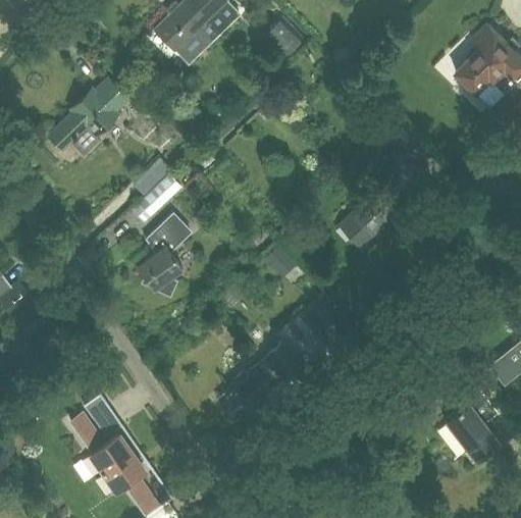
[(183,0),(153,29),(191,64),(241,15),(225,0),(183,0)]
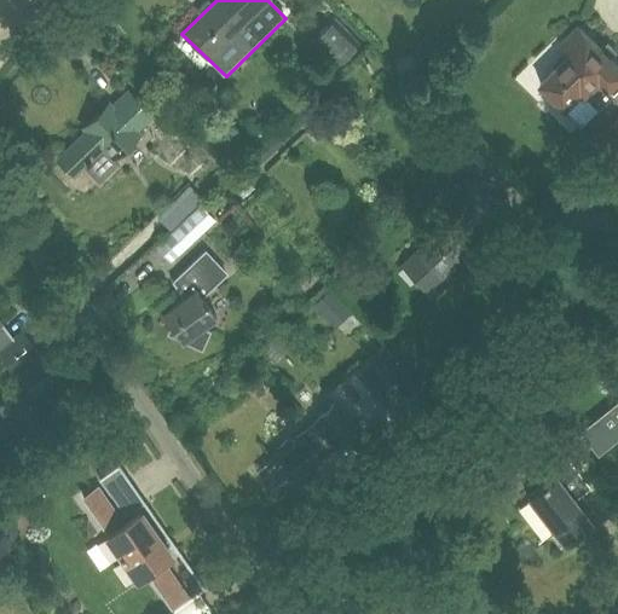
[(362,47),(336,21),(317,40),(344,65),(362,47)]
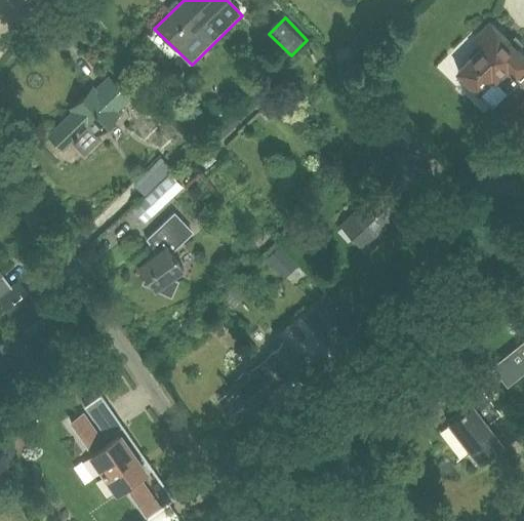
[(472,59),(457,74),(479,94),(492,81),(508,95),(523,78),(523,58),(489,26),(476,39),(481,44),(469,57),(472,59)]
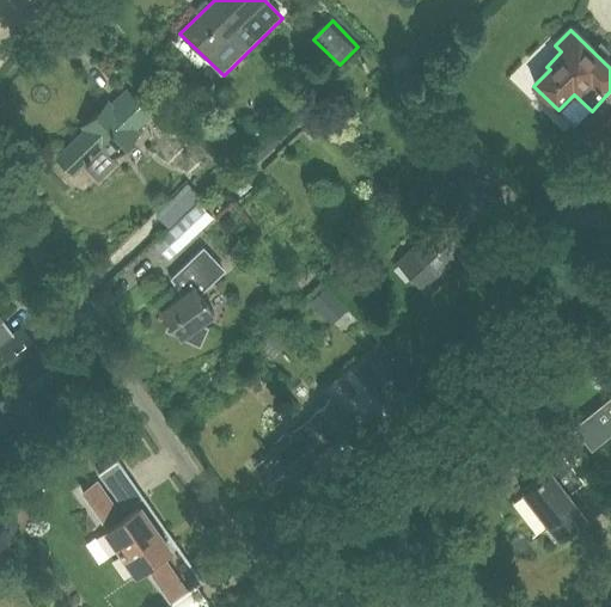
[(127,92),(111,106),(109,103),(92,120),(96,123),(57,159),(74,176),(83,167),(98,184),(118,166),(112,159),(139,134),(135,130),(150,117),(127,92)]
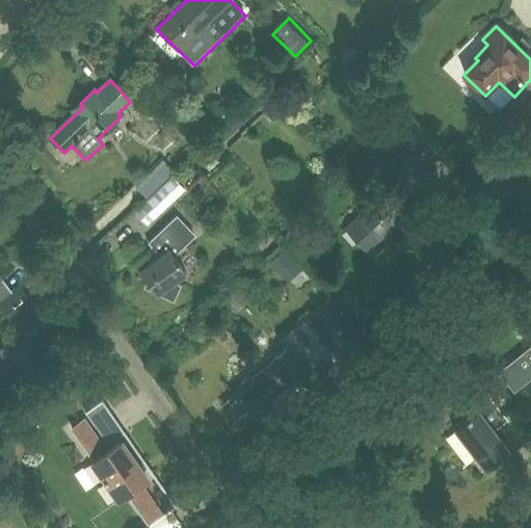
[(530,104),(512,124),(527,138),(530,135),(530,104)]
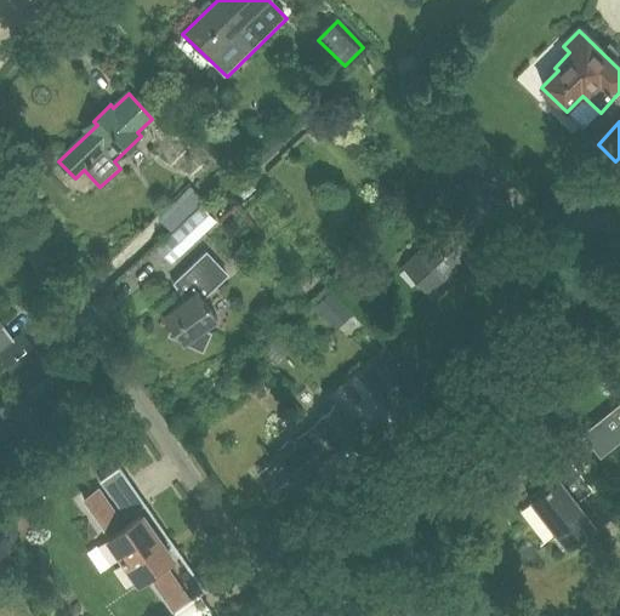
[(580,174),(575,171),(572,172),(568,175),(567,180),(567,183),(570,187),(574,188),(579,188),(581,184),(584,181),(582,176),(580,174)]
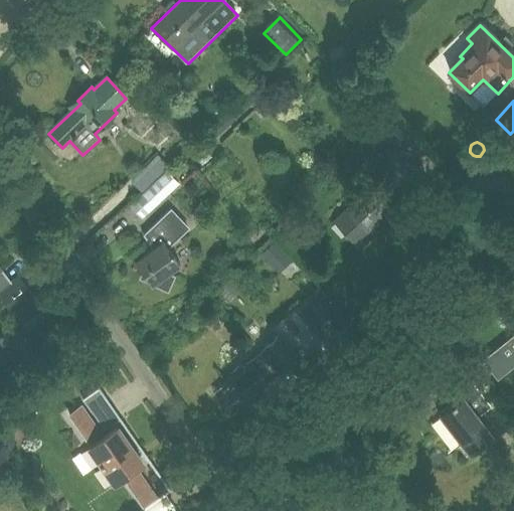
[(422,173),(395,145),(375,165),(401,193),(422,173)]
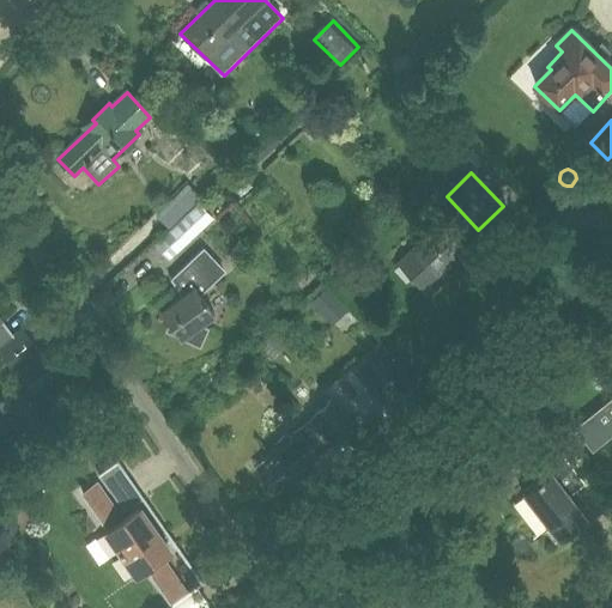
[(156,219),(168,231),(200,200),(188,187),(156,219)]
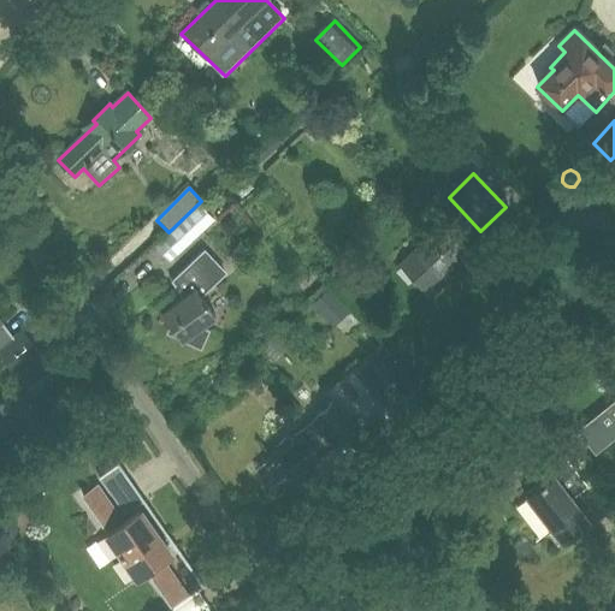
[(199,207),(155,248),(171,265),(214,224),(199,207)]
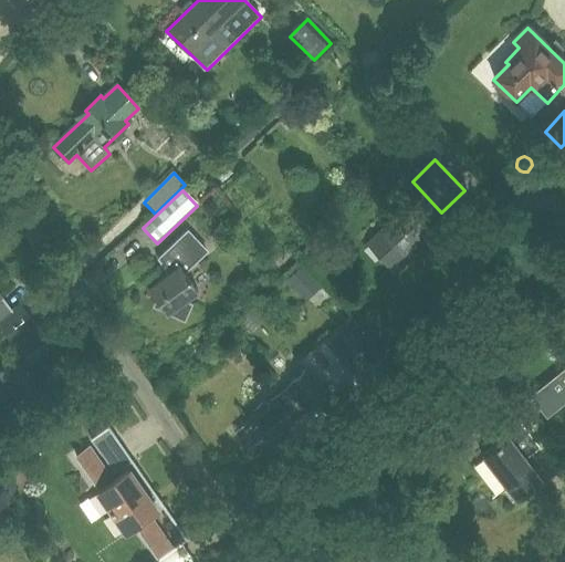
[(439,221),(437,224),(415,200),(367,245),(391,271),(403,260),(400,258),(425,235),(440,252),(454,239),(439,221)]
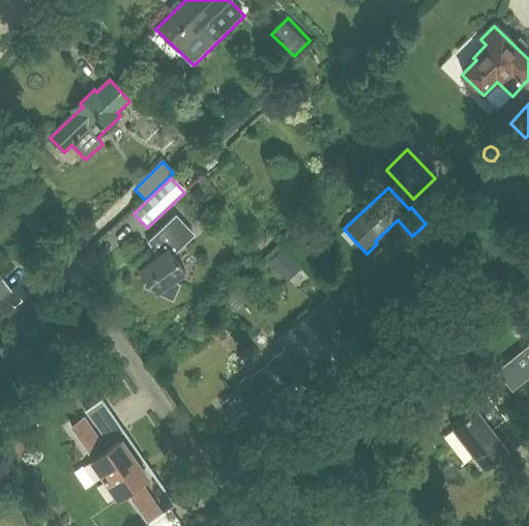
[(156,257),(138,270),(147,283),(144,291),(173,304),(181,287),(172,283),(184,274),(173,258),(196,237),(176,217),(148,244),(149,246),(156,257)]
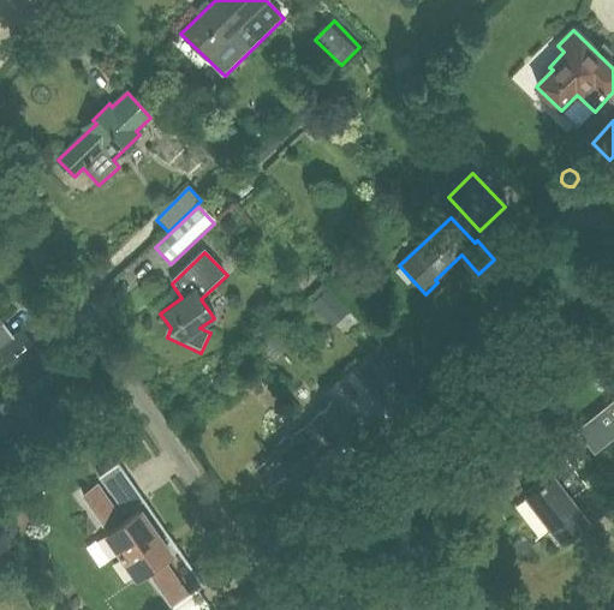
[(0,356),(15,375),(40,356),(22,333),(13,339),(0,321),(0,356)]
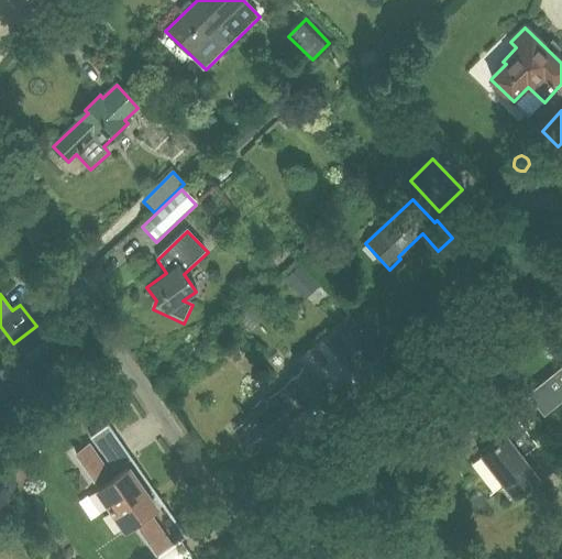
[(253,306),(238,324),(249,335),(265,317),(253,306)]
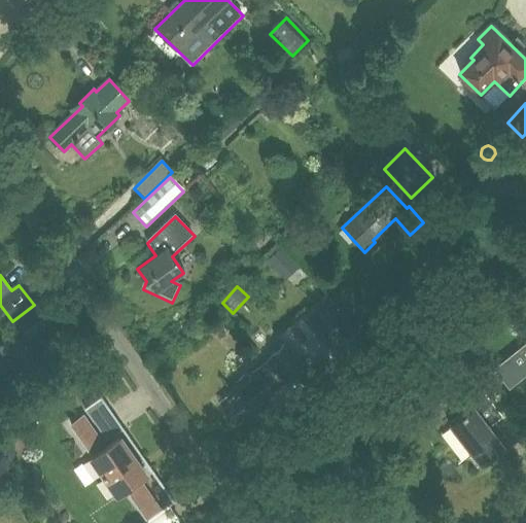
[(307,323),(331,349),(355,326),(331,301),(307,323)]
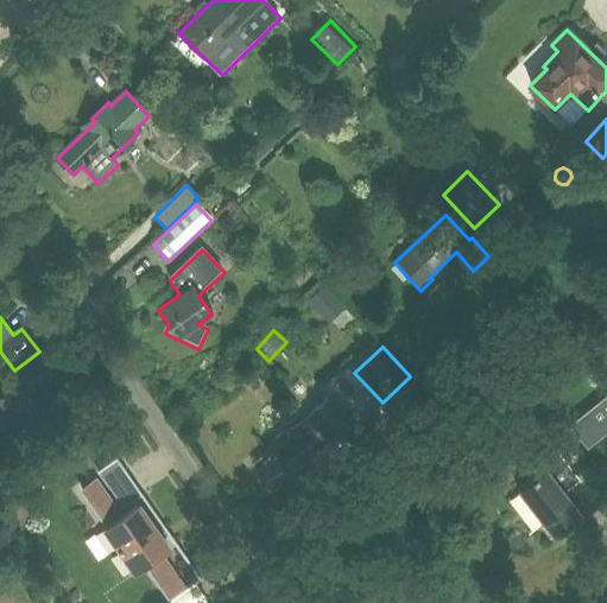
[(606,397),(568,427),(586,450),(606,433),(606,397)]
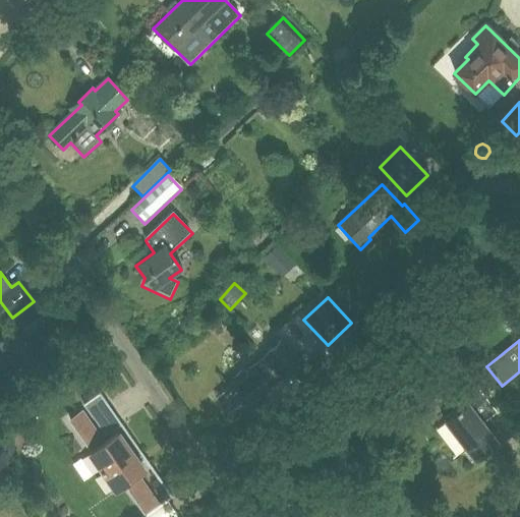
[(302,366),(282,343),(271,353),(273,355),(258,367),(275,386),(288,374),(291,377),(302,366)]
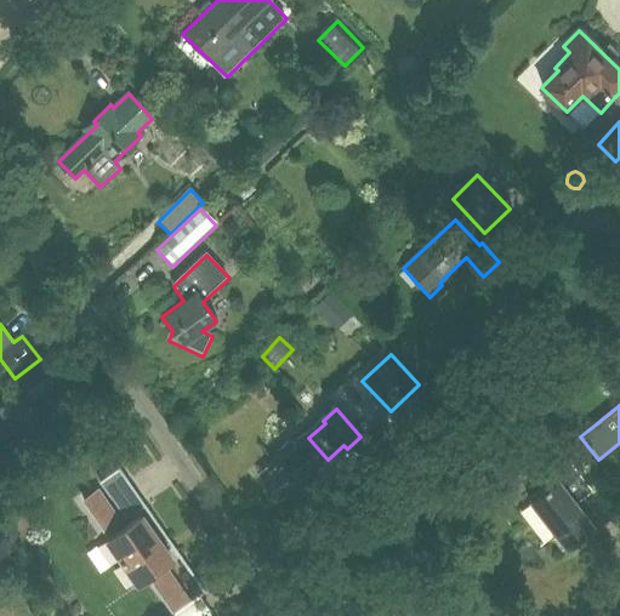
[(547,437),(519,458),(545,492),(530,505),(566,549),(592,528),(558,484),(574,471),(547,437)]
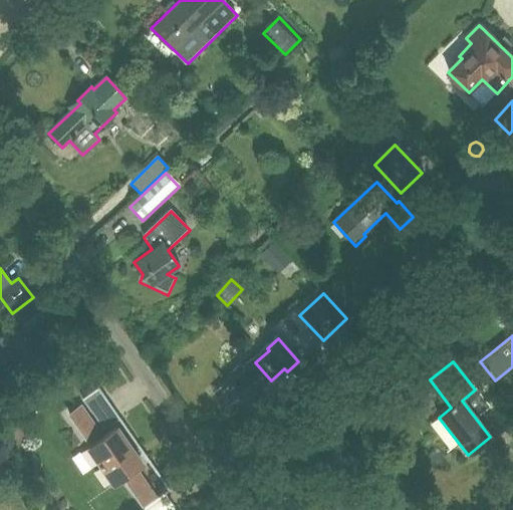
[(249,362),(240,370),(238,368),(225,380),(227,383),(216,394),(234,414),(258,391),(256,388),(264,379),(249,362)]
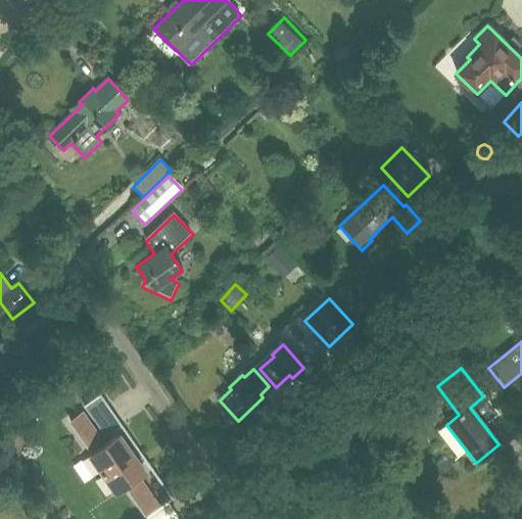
[(100,396),(85,408),(93,420),(108,409),(100,396)]
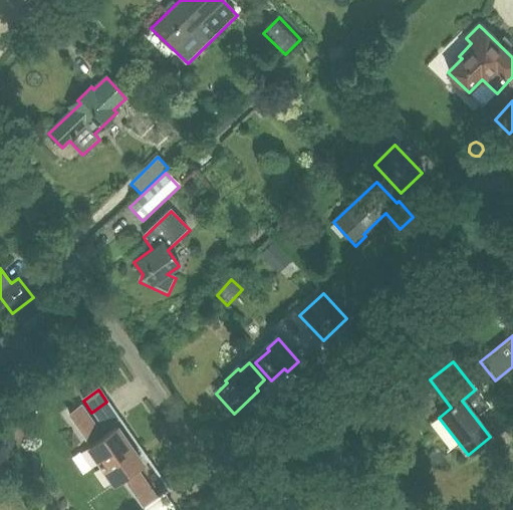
[(103,436),(83,407),(67,418),(88,448),(85,450),(113,488),(122,481),(142,509),(158,498),(138,471),(146,465),(117,426),(103,436)]
